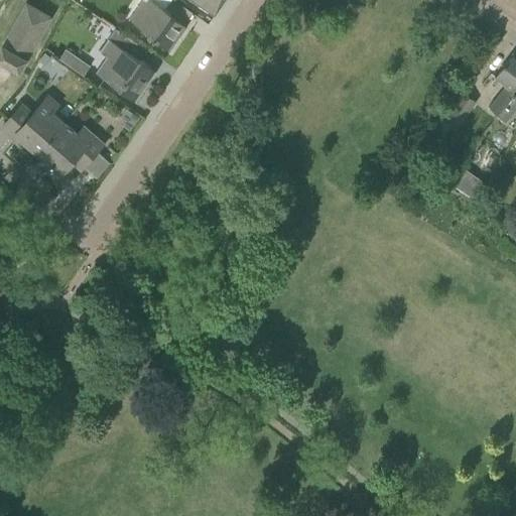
[(0,19),(7,23),(15,5),(5,0),(0,11),(0,19)]
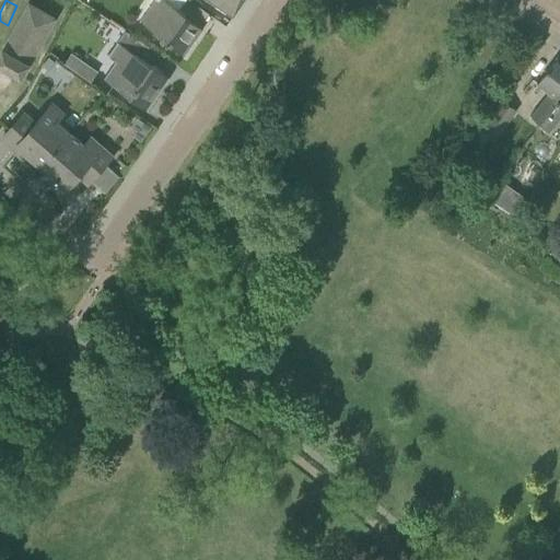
[(208,0),(232,16),(243,0),(208,0)]
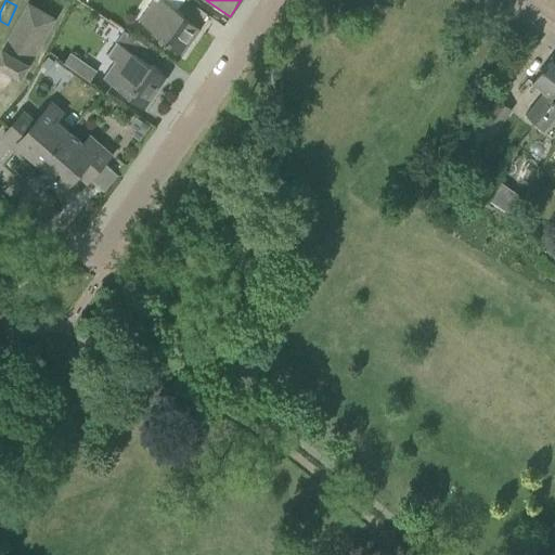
[(163,41),(165,42),(182,54),(201,28),(181,16),(183,13),(166,1),(149,27),(152,29),(150,33),(159,39),(162,37),(165,39),(163,41)]
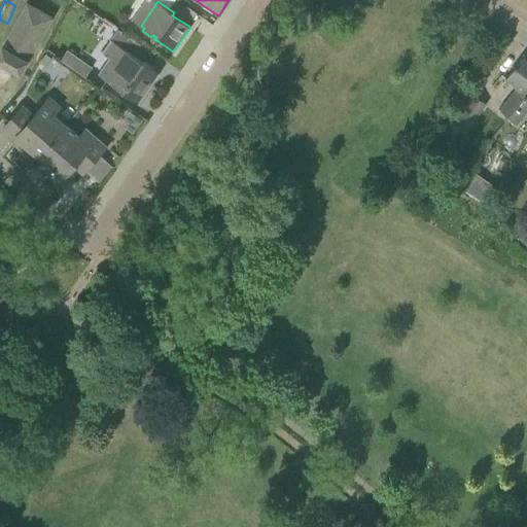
[(27,3),(23,10),(0,49),(0,61),(20,72),(51,16),(27,3)]
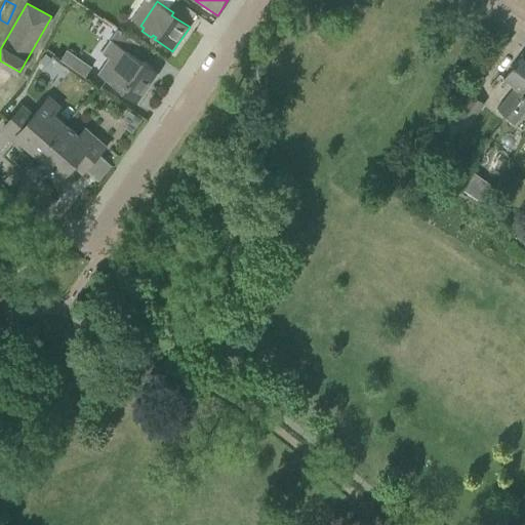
[(149,50),(131,39),(117,29),(101,51),(109,56),(97,72),(122,88),(121,91),(137,103),(159,72),(142,61),(149,50)]
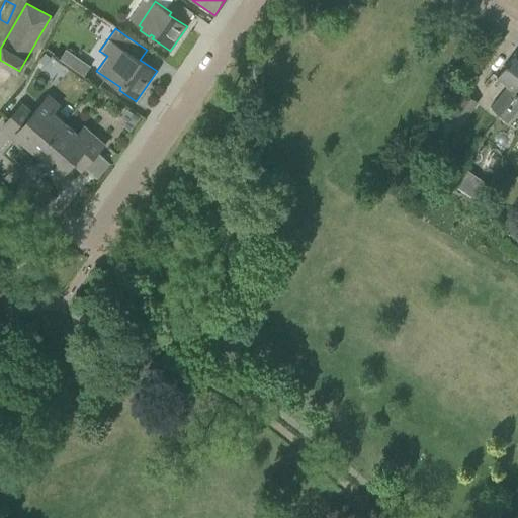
[(66,49),(60,58),(76,69),(82,60),(66,49)]
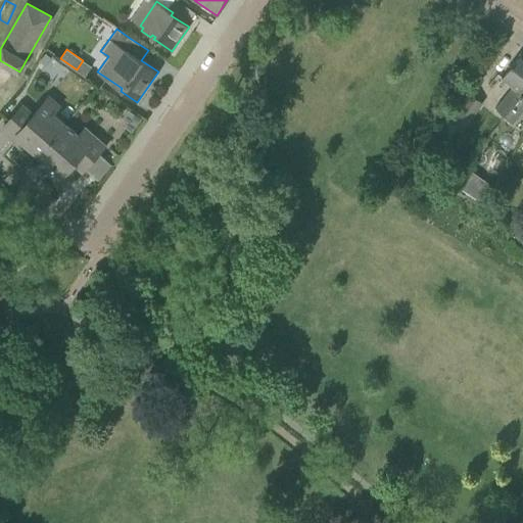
[(503,114),(522,90),(522,52),(521,51),(501,78),(512,87),(494,108),(503,114)]
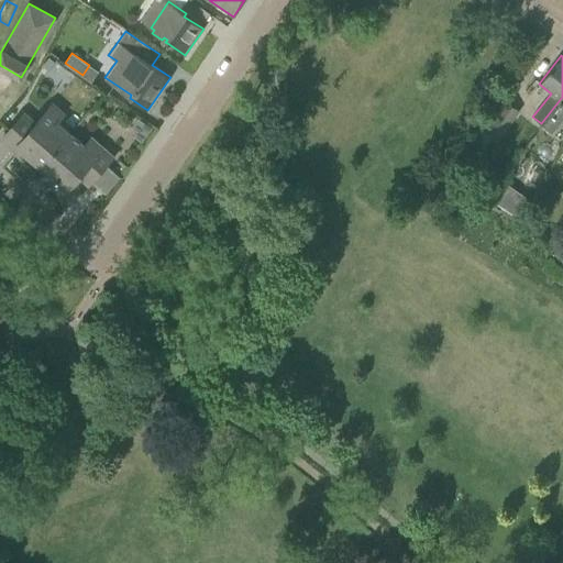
[(562,97),(541,123),(529,139),(539,146),(551,132),(562,116),(562,97)]
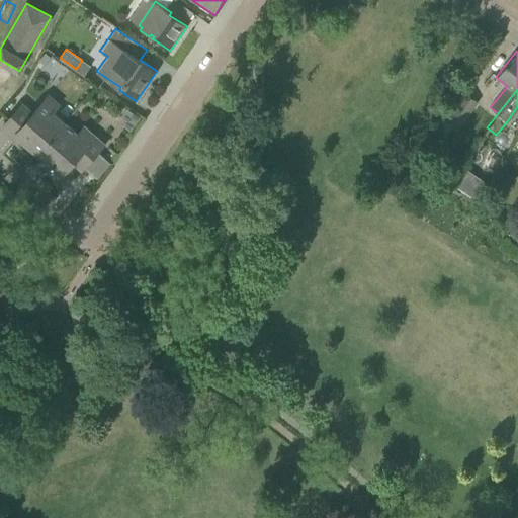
[(444,117),(439,124),(440,125),(452,135),(476,102),(468,97),(462,92),(444,117)]
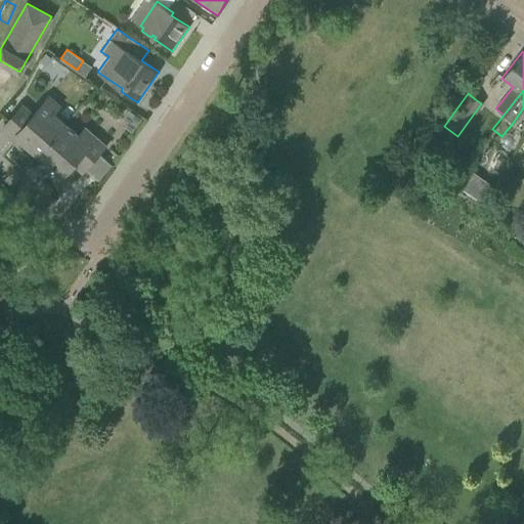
[(4,126),(0,130),(22,149),(26,144),(38,155),(64,124),(53,114),(59,106),(49,97),(33,115),(22,105),(4,126)]
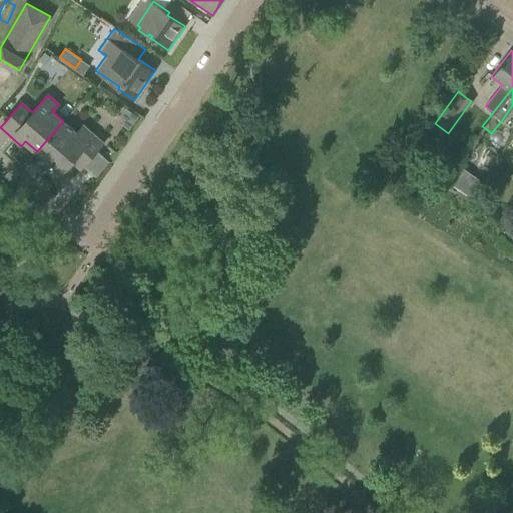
[(63,121),(37,151),(60,171),(71,158),(80,166),(84,162),(102,141),(87,128),(82,125),(76,132),(63,121)]
